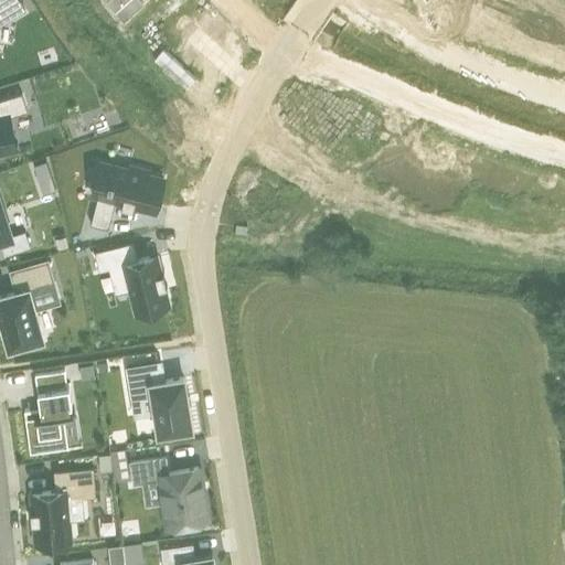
[(0,151),(4,151),(1,138),(13,135),(9,117),(28,110),(22,92),(0,98),(0,151)]
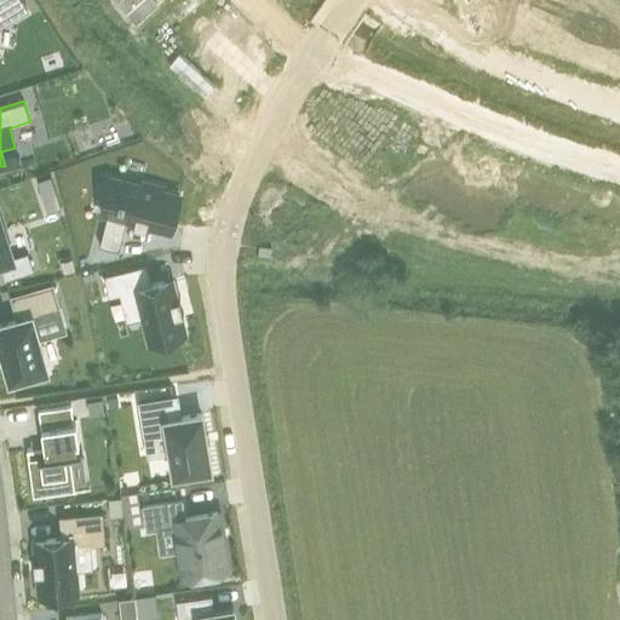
[(42,196),(56,191),(51,177),(36,182),(42,196)]
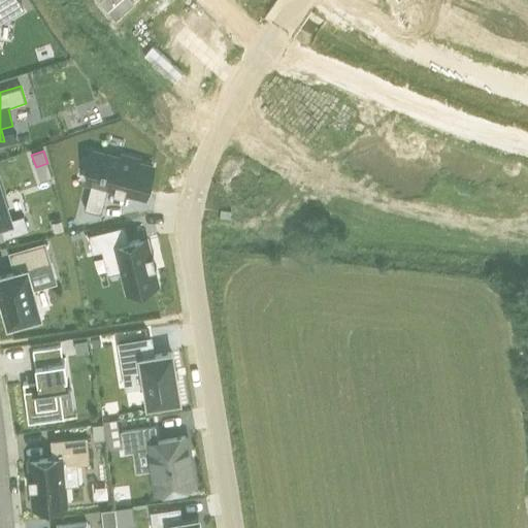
[(92,180),(85,209),(101,213),(107,187),(144,196),(153,166),(137,162),(137,159),(121,155),(121,158),(106,154),(103,166),(102,166),(100,172),(102,172),(99,183),(92,180)]
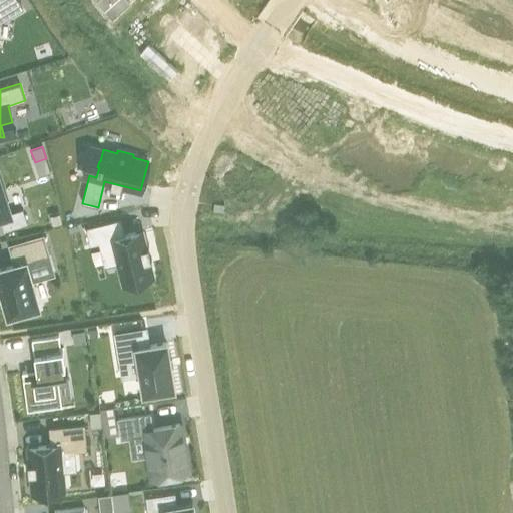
[(0,179),(0,217),(4,230),(27,222),(22,208),(11,212),(0,179)]
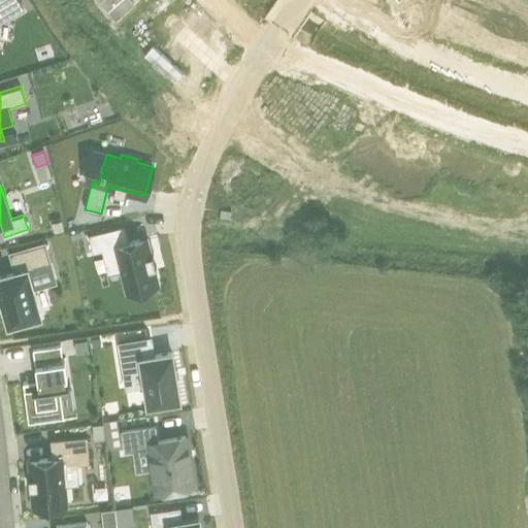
[(120,226),(88,234),(93,253),(101,251),(117,248),(122,270),(128,292),(158,284),(154,268),(150,254),(145,238),(129,242),(124,243),(120,226)]
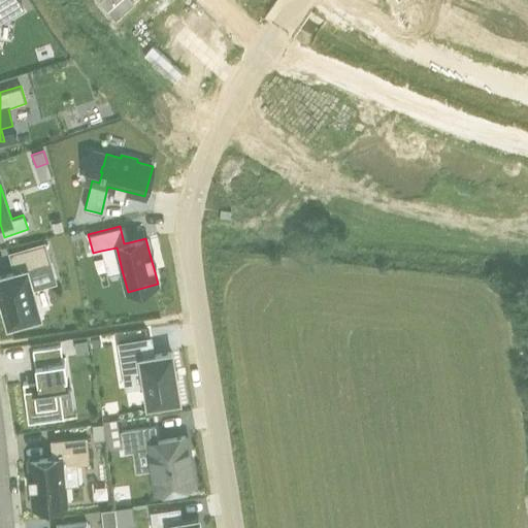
[(79,232),(70,234),(71,240),(80,238),(79,232)]
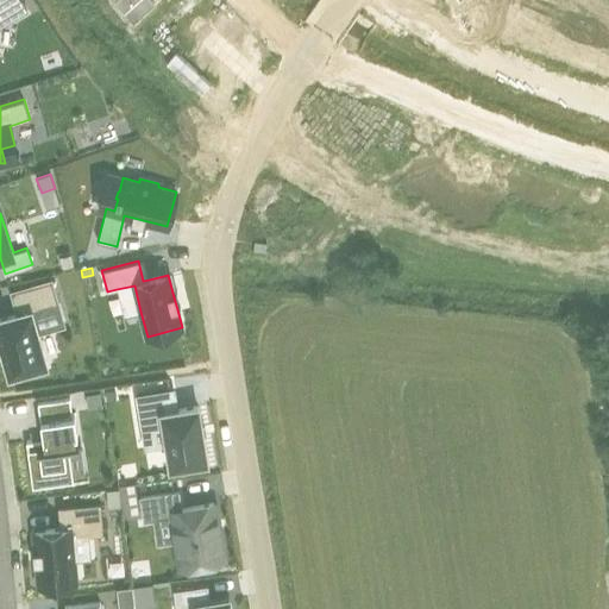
[(17,314),(0,318),(0,339),(0,340),(4,355),(5,355),(10,374),(45,364),(31,312),(58,305),(51,280),(11,292),(17,314)]
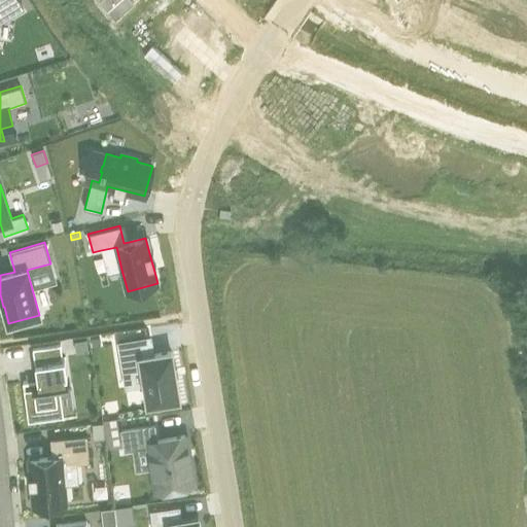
[(148,337),(118,342),(123,372),(142,369),(144,386),(147,403),(179,399),(176,379),(174,366),(171,351),(151,354),(148,337)]
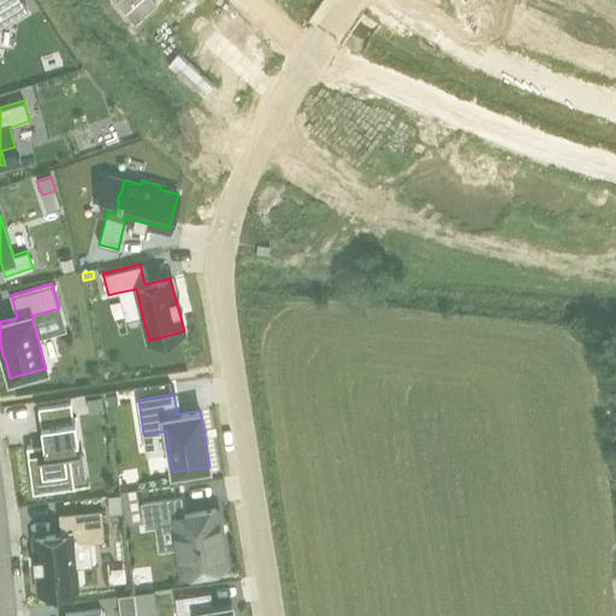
[(117,404),(116,395),(106,396),(107,406),(117,404)]
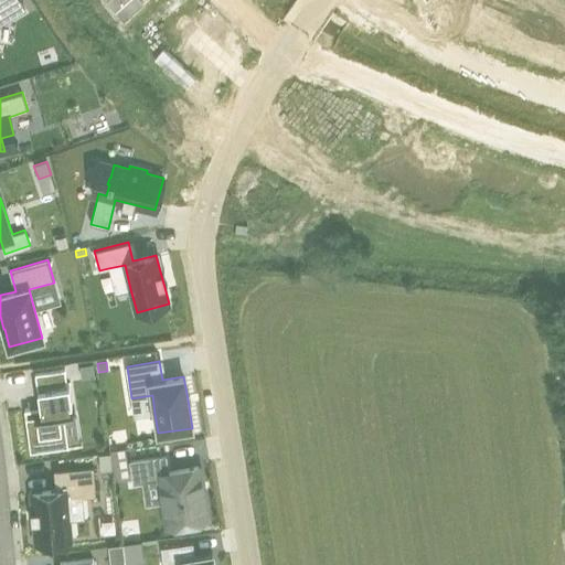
[(94,364),(81,366),(82,379),(95,376),(94,364)]
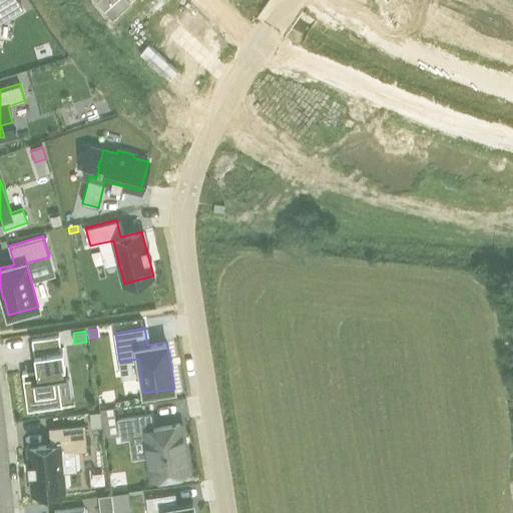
[(58,376),(65,375),(63,368),(65,367),(63,350),(61,351),(59,335),(32,339),(37,378),(23,380),(27,410),(62,405),(58,376)]
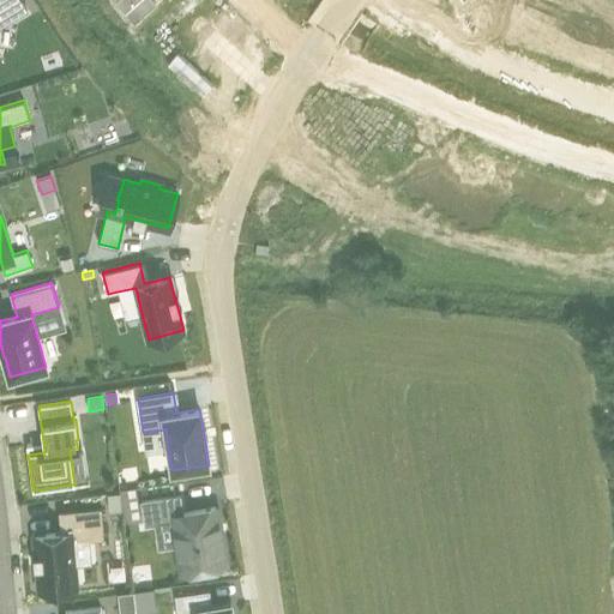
[(120,493),(107,493),(108,512),(121,512),(120,493)]
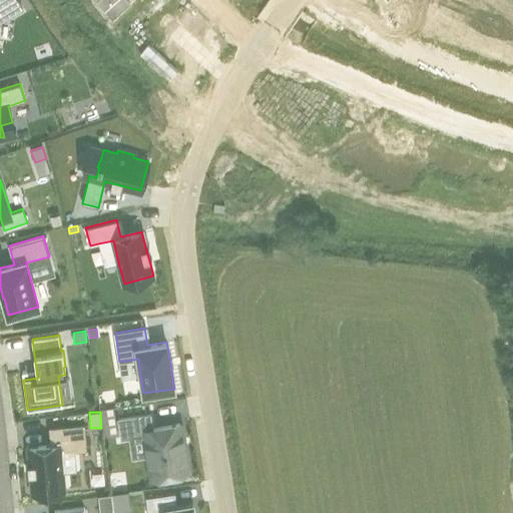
[(150,414),(118,419),(121,438),(145,434),(152,477),(188,471),(180,424),(152,428),(150,414)]
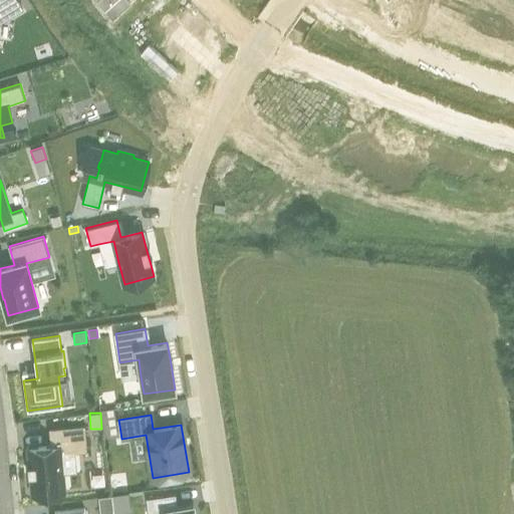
[(50,446),(29,448),(33,494),(64,491),(62,473),(60,453),(87,451),(84,424),(48,428),(50,446)]
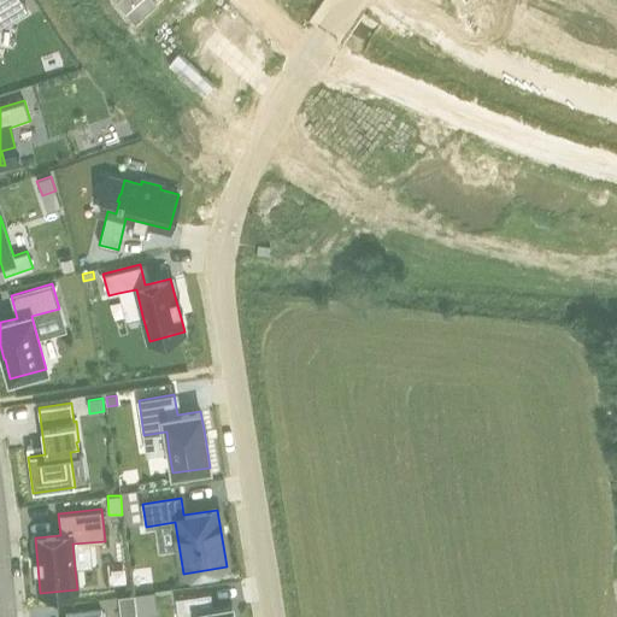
[(139,616),(145,616),(157,616),(154,593),(136,595),(139,616)]
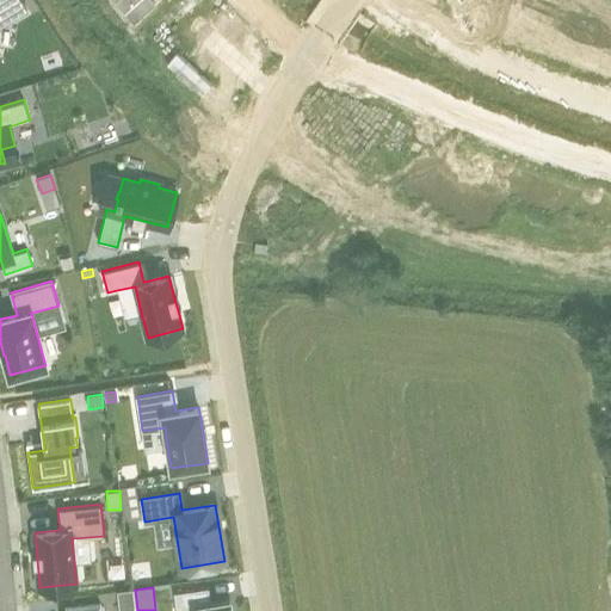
[(208,587),(174,593),(178,609),(193,606),(193,610),(232,610),(230,599),(210,602),(208,587)]
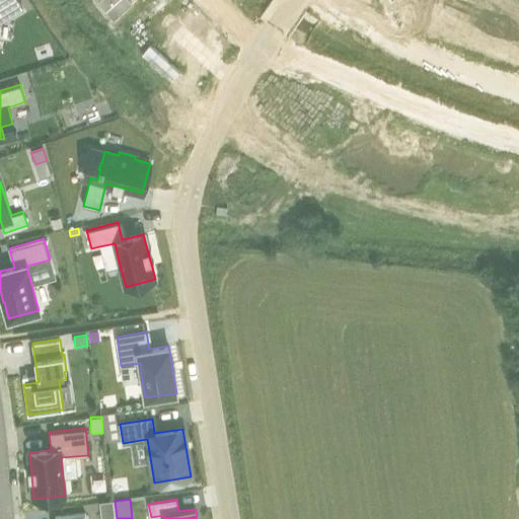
[(116,518),(114,500),(101,501),(102,518),(116,518)]
